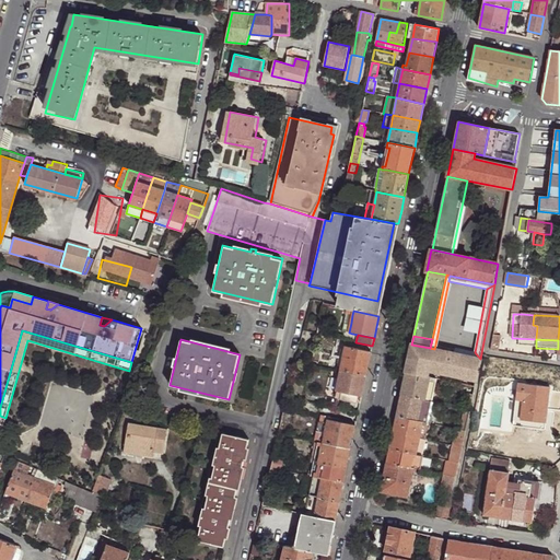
[(411,345),(406,373),(427,377),(429,371),(476,381),(480,359),(452,353),(434,349),(430,348),(411,345)]
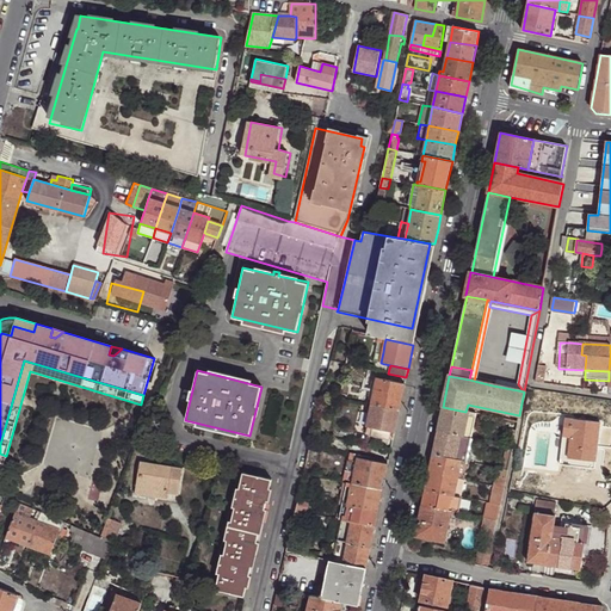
[(400,411),(405,384),(377,378),(376,387),(372,400),(372,405),(400,411)]
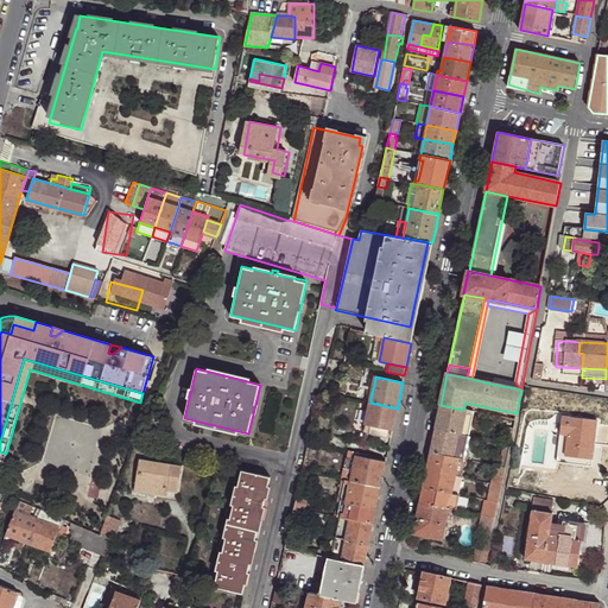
[(491,384),(521,390),(515,382),(492,378),(492,379),(491,384)]
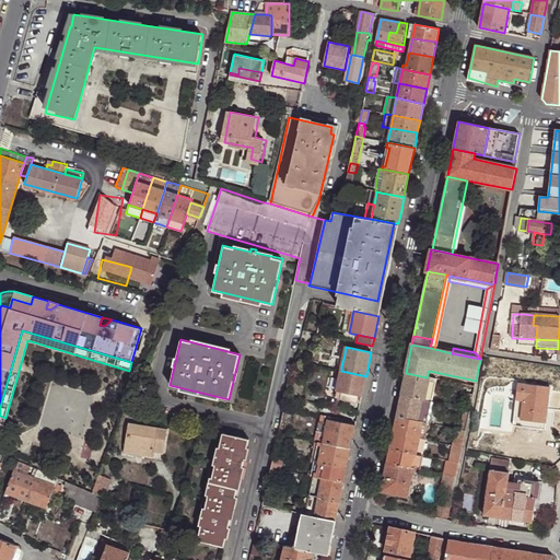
[(362,397),(366,376),(341,371),(337,392),(350,394),(362,397)]
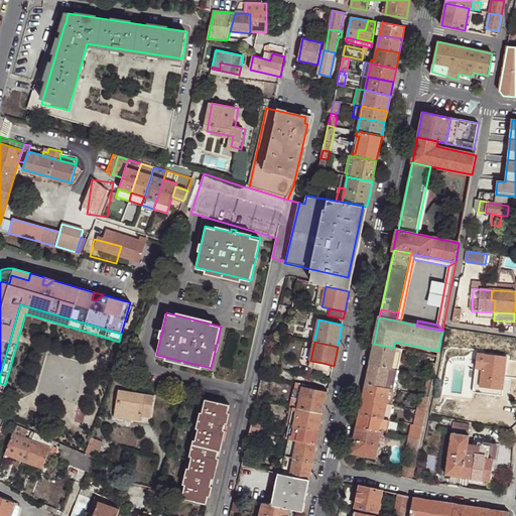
[(374,344),(370,364),(389,367),(392,368),(396,348),(393,348),(374,344)]
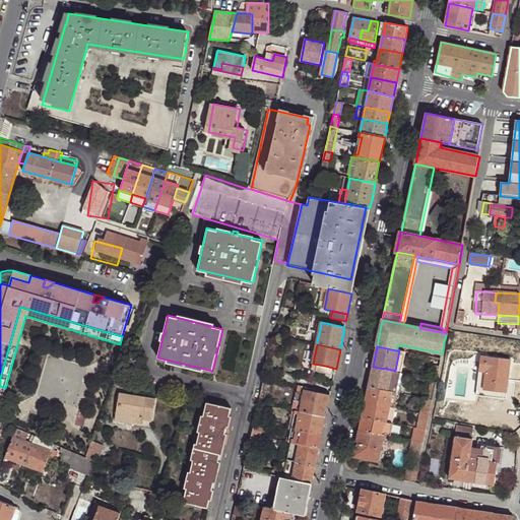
[(399,350),(395,371),(399,372),(401,372),(404,354),(405,351),(399,350)]
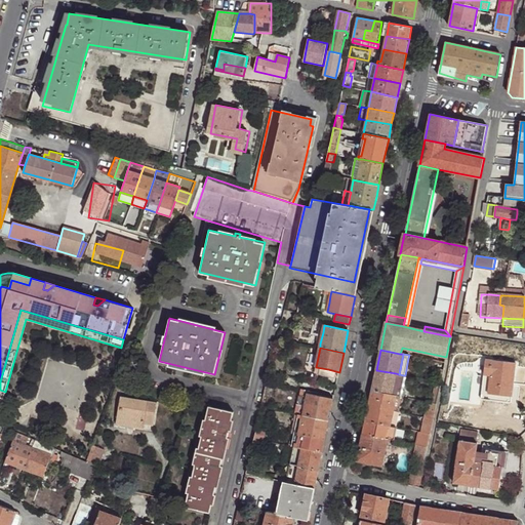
[(436,361),(409,355),(408,358),(435,364),(436,361)]
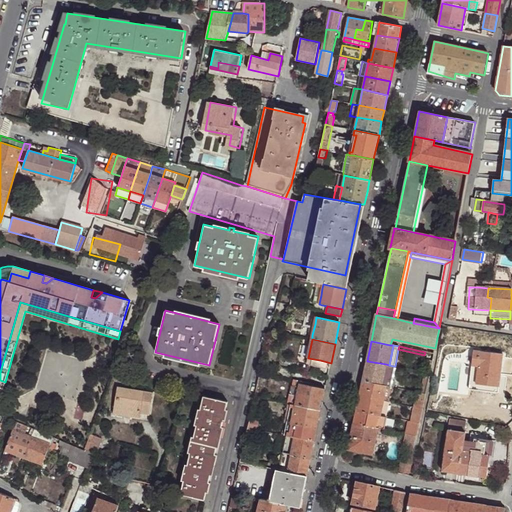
[(476,385),(499,387),(503,354),(473,351),(472,366),(478,367),(476,385)]
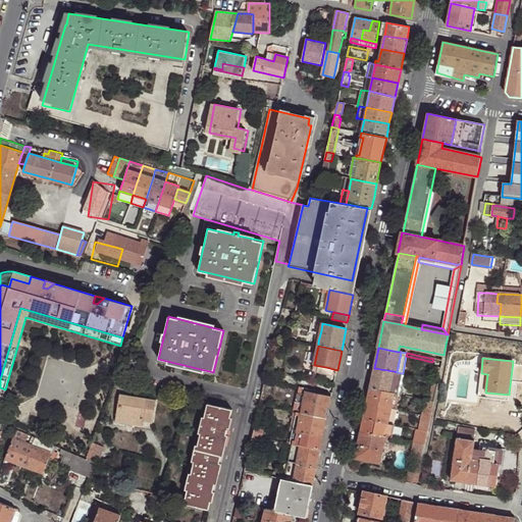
[(283,373),(298,376),(300,369),(284,366),(283,373)]
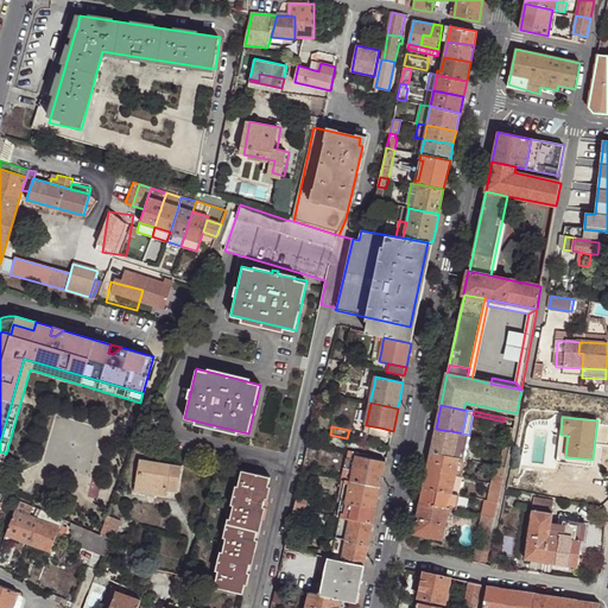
[(430,451),(454,457),(458,432),(436,429),(430,451)]
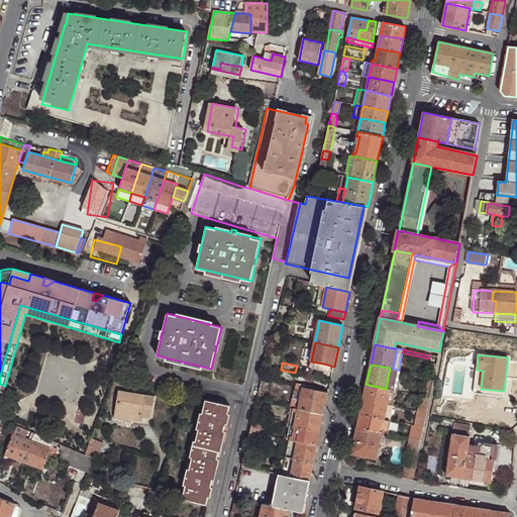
[(386,389),(391,390),(392,390),(393,384),(394,384),(397,370),(393,369),(390,368),(386,389)]
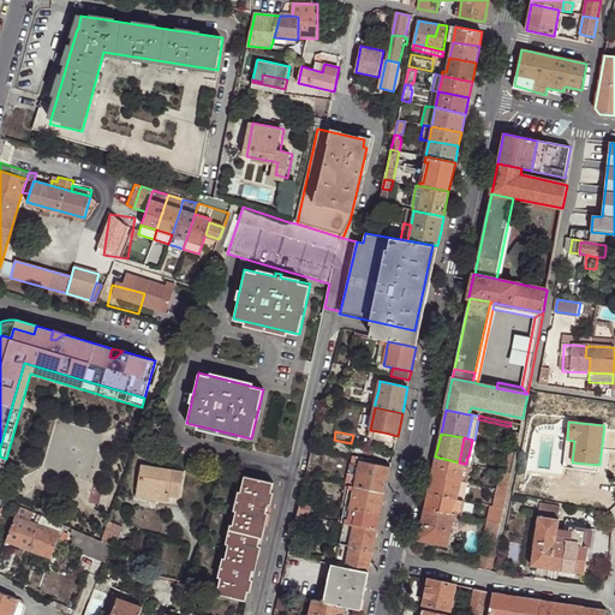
[(348,453),(351,443),(334,440),(332,449),(348,453)]
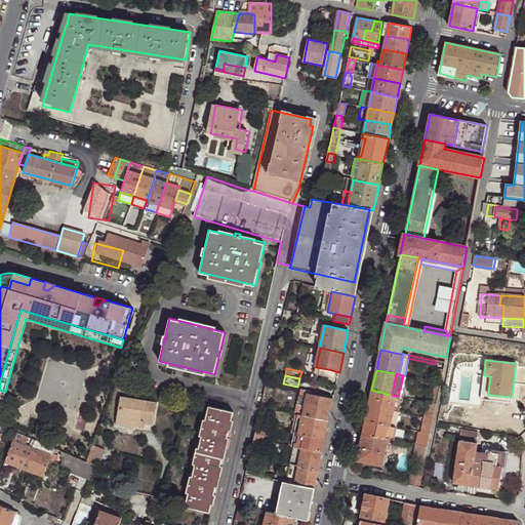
[(512,403),(512,397),(488,395),(490,376),(484,375),(482,390),(481,400),(487,401),(512,403)]
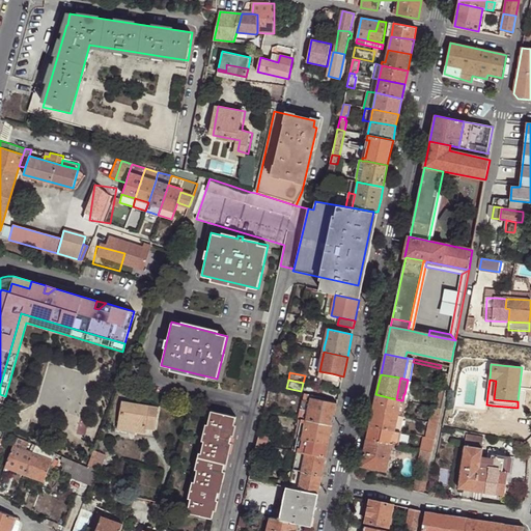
[(440,386),(436,408),(442,409),(446,387),(441,387),(440,386)]
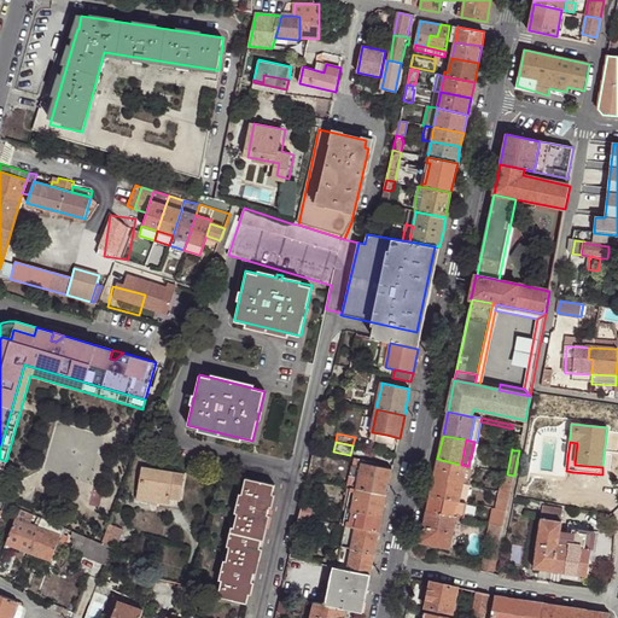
[(436,467),(466,473),(467,466),(461,465),(437,459),(436,467)]
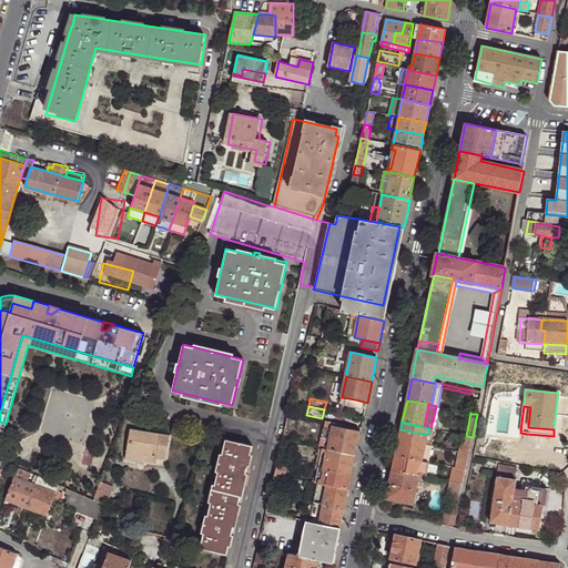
[(356,456),(361,432),(350,429),(334,426),(333,429),(328,449),(356,456)]
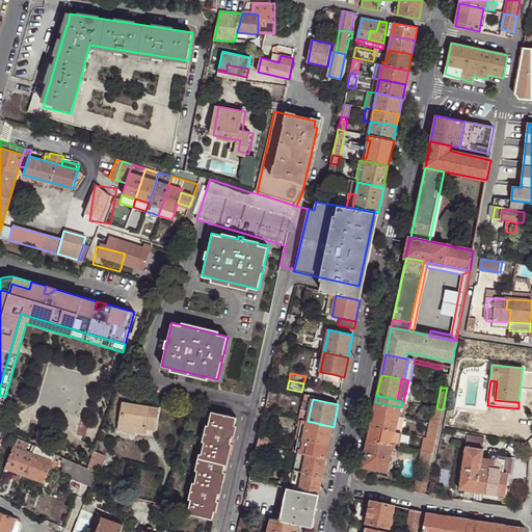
[(65,414),(78,417),(82,404),(69,401),(65,414)]
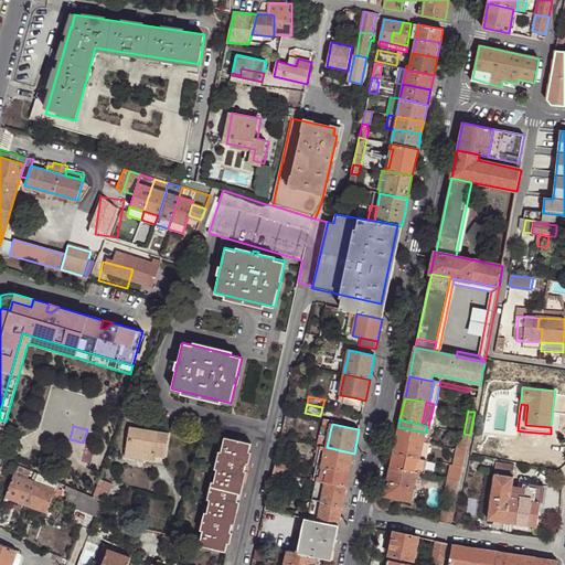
[(146,455),(145,460),(155,461),(156,457),(166,458),(170,433),(130,426),(126,451),(146,455)]
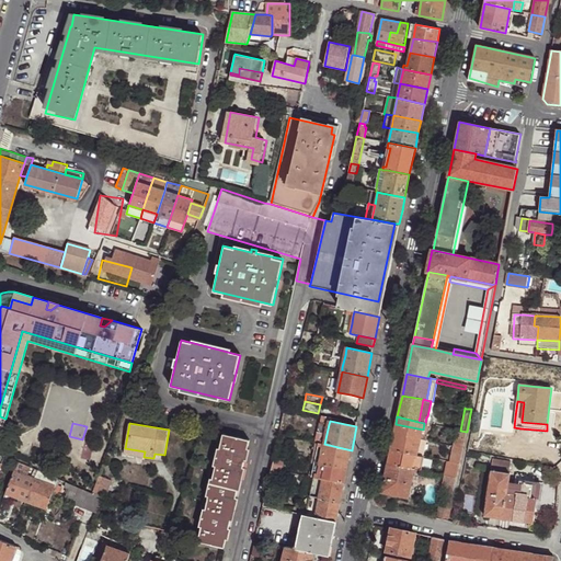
[(423,430),(421,439),(426,441),(431,424),(425,423),(424,423),(423,430)]
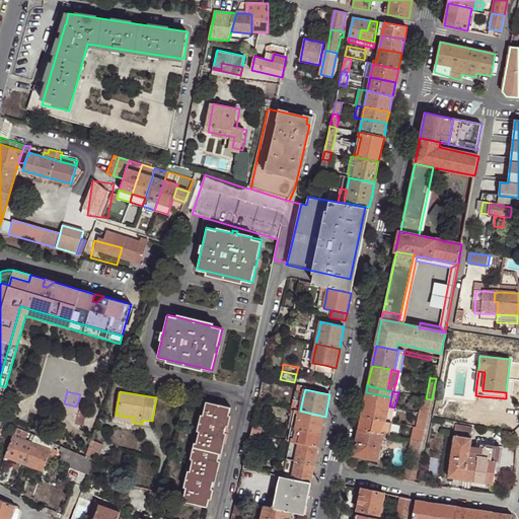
[(366,392),(361,416),(383,421),(386,421),(386,420),(389,406),(391,397),(366,392)]
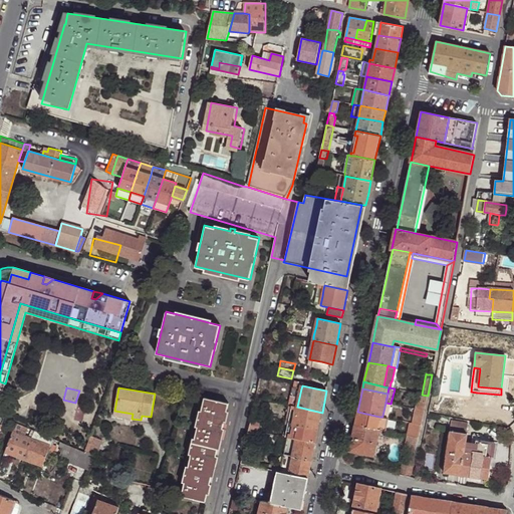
[(419,394),(416,409),(425,411),(428,396),(422,395),(419,394)]
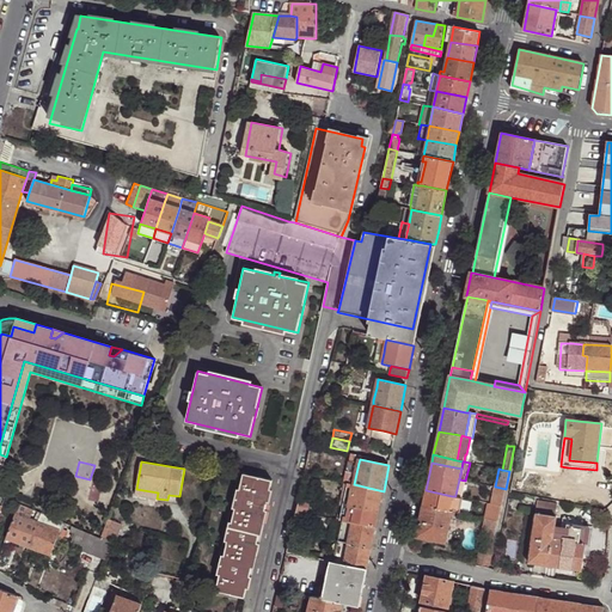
[(275,484),(244,476),(232,531),(262,538),(275,484)]
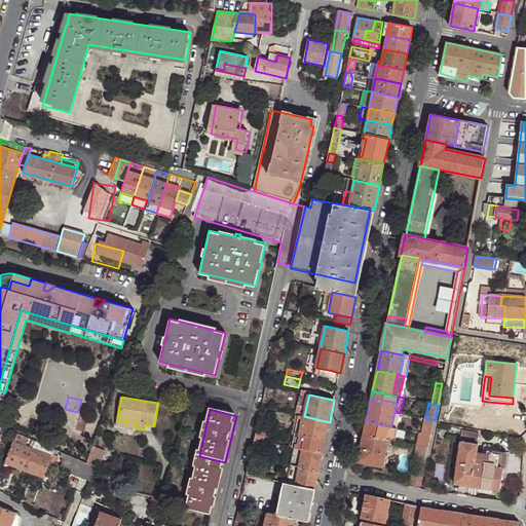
[(395,412),(391,425),(397,426),(400,413),(395,412)]
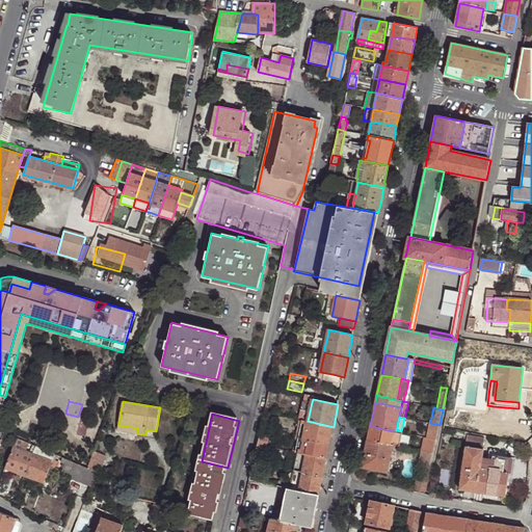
[(329,447),(334,427),(308,421),(308,424),(303,442),(329,447)]
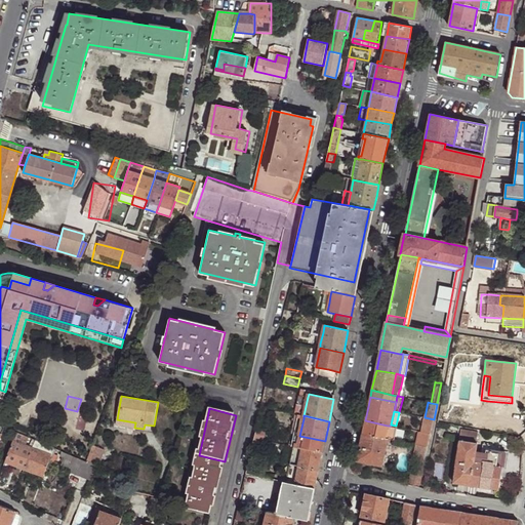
[(294,435),(299,436),(304,418),(298,417),(294,435)]
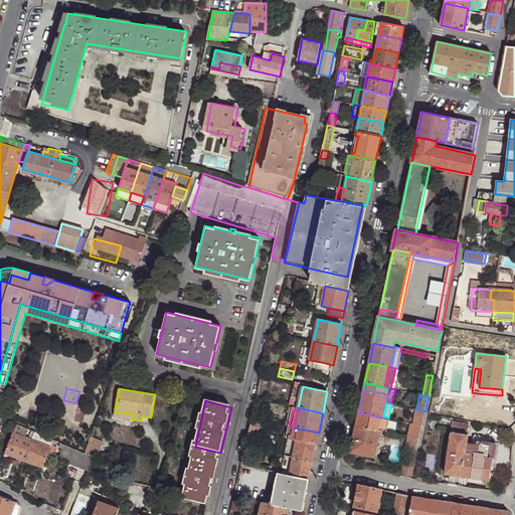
[(416,409),(413,424),(422,425),(425,411),(416,409)]
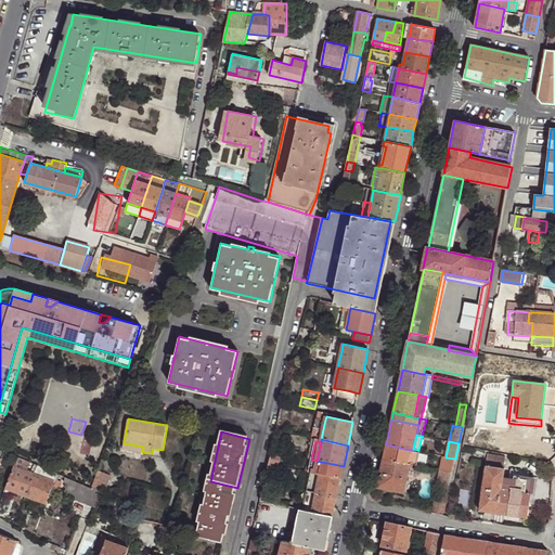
[(386,444),(384,457),(408,463),(410,450),(386,444)]
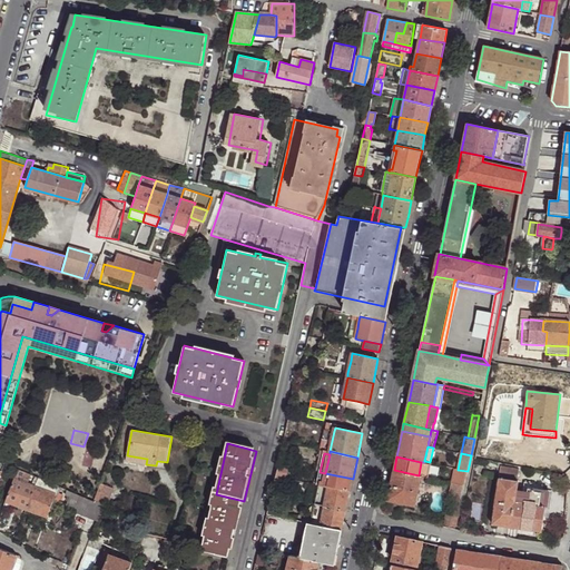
[(421,462),(419,475),(422,475),(430,478),(433,464),(424,462),(421,462)]
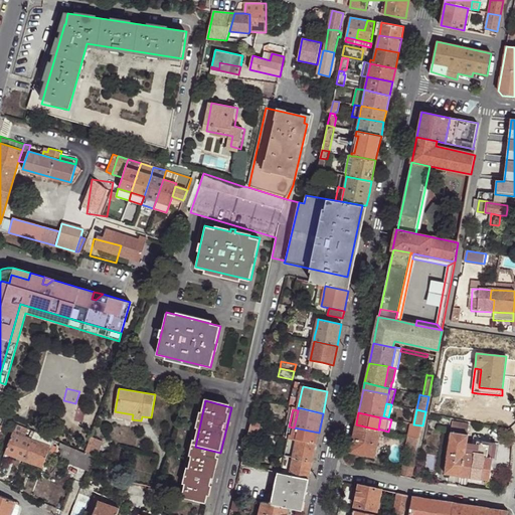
[(453,421),(452,427),(468,432),(469,423),(453,421)]
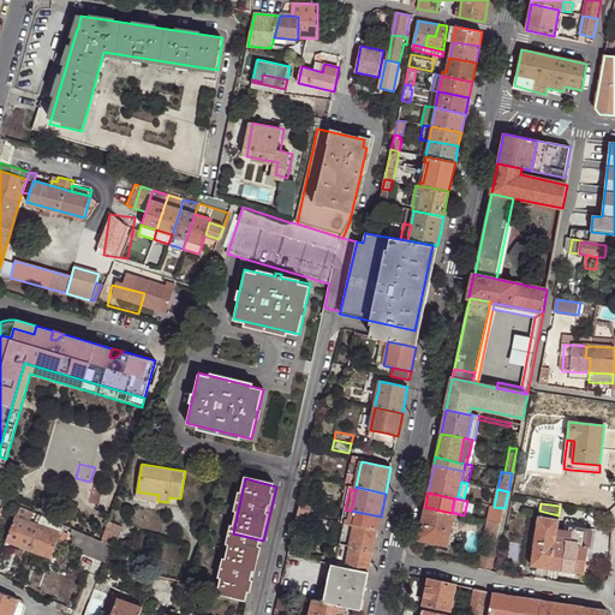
[(34,513),(18,507),(16,512),(15,517),(30,523),(34,513)]
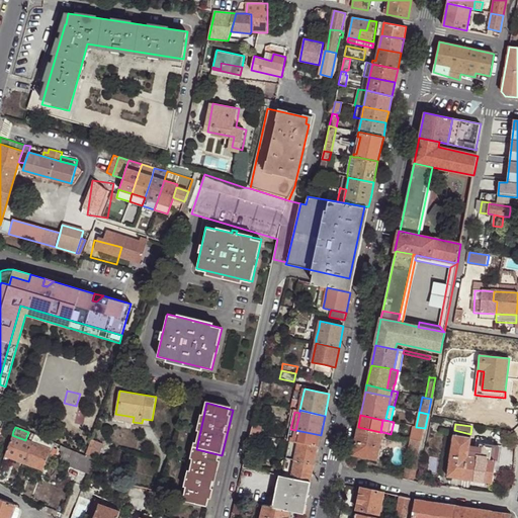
[(358,427),(355,442),(380,447),(383,432),(380,432),(358,427)]
